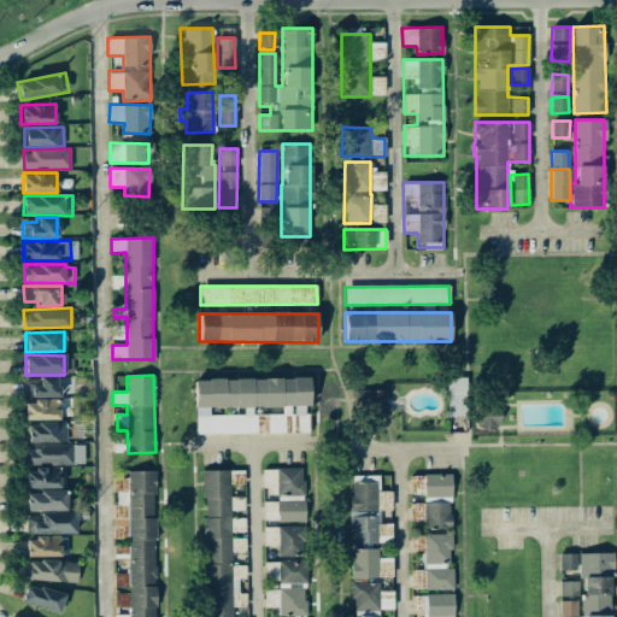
[(448,417),(466,416),(465,377),(447,378),(448,417)]
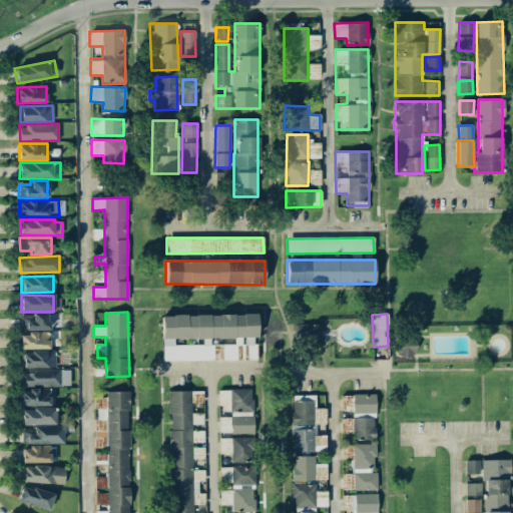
[(20,331),(49,330),(48,315),(20,315),(20,331)]
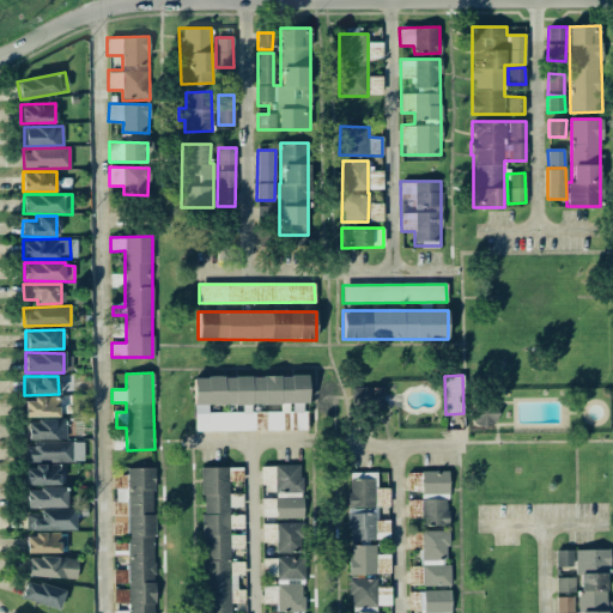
[(194,431),(307,431),(307,376),(194,377),(194,431)]
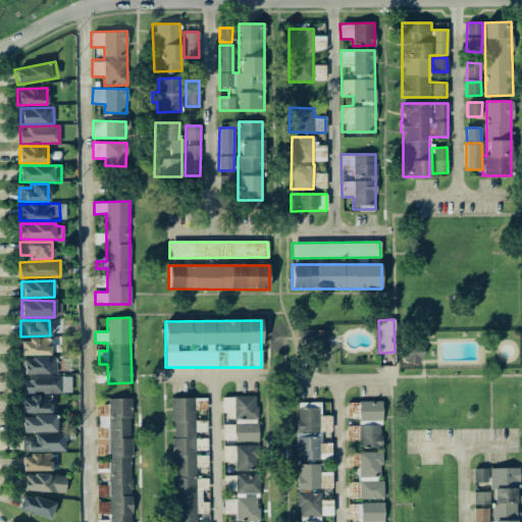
[(20,340),(21,356),(50,355),(50,338),(20,340)]
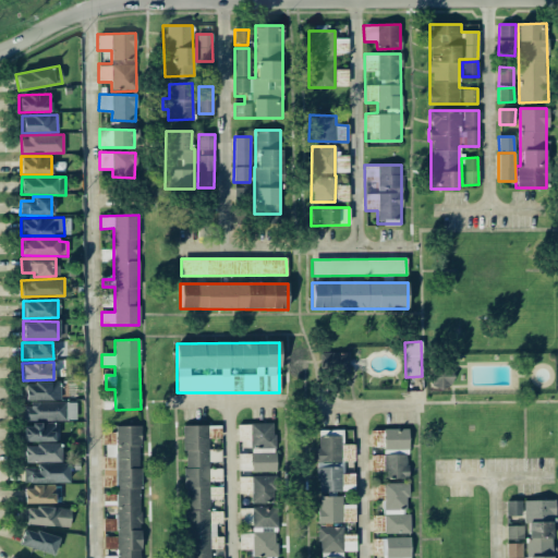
[(452,387),(452,367),(431,367),(432,387),(452,387)]
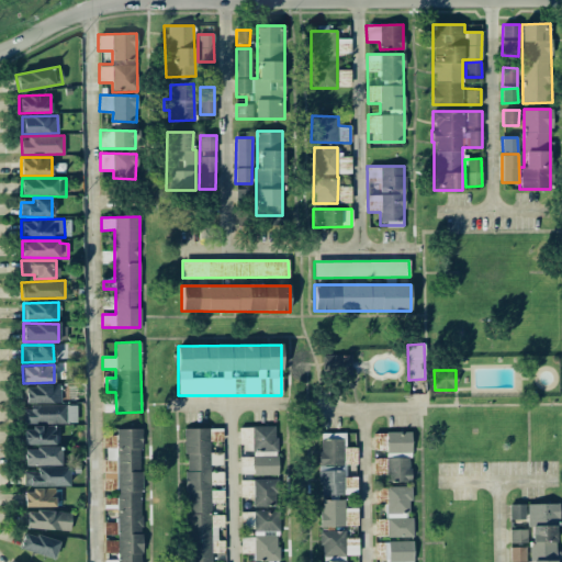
[(59,384),(24,385),(25,404),(60,403),(59,384)]
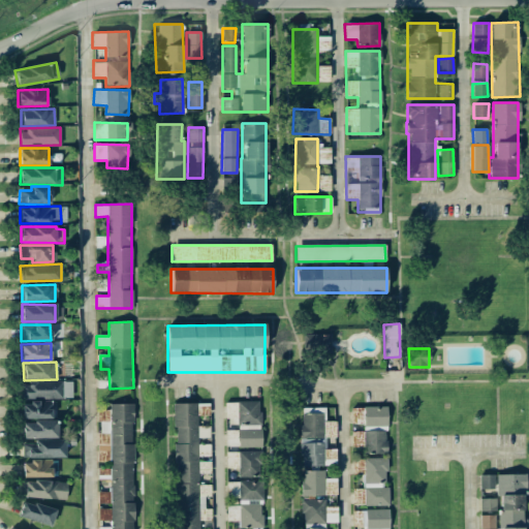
[(52,418),(52,400),(71,400),(71,381),(22,381),(22,402),(22,418),(52,418)]
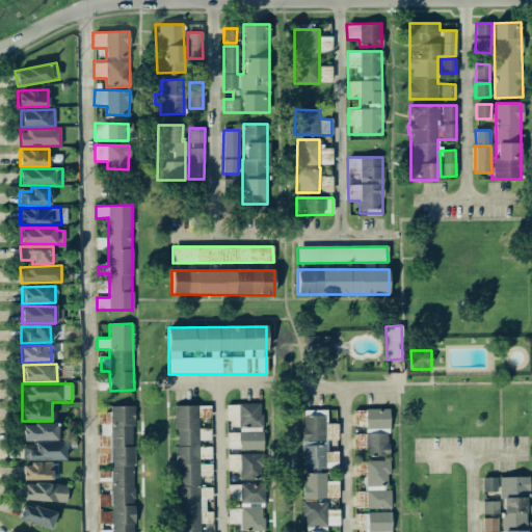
[(227,404),(228,450),(263,449),(262,403),(227,404)]
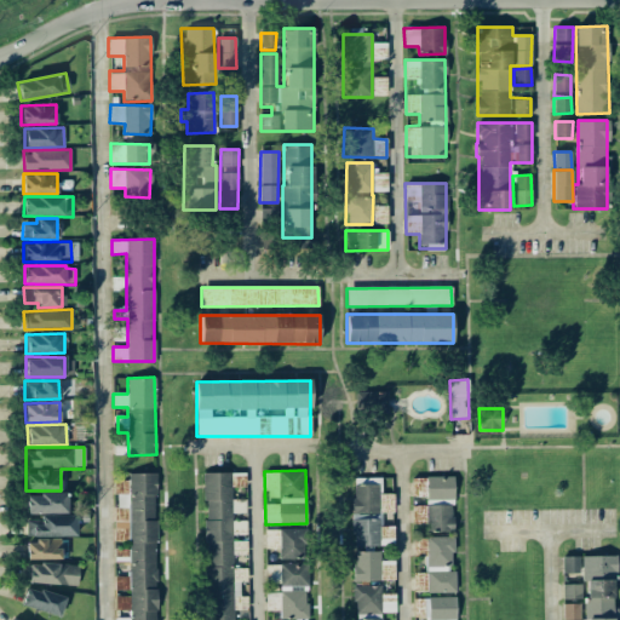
[(205,619),(233,619),(233,609),(248,609),(248,597),(240,597),(240,581),(247,581),(247,568),(233,568),(231,512),(245,512),(245,500),(231,500),(231,472),(204,472),(205,619)]
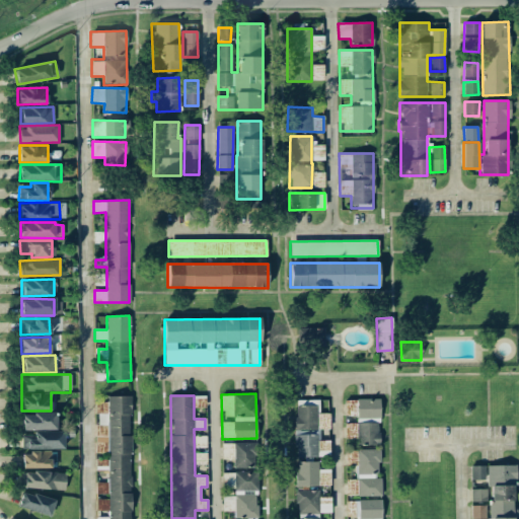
[(130,518),(131,396),(106,396),(106,402),(96,402),(95,455),(96,455),(96,477),(102,477),(102,480),(96,480),(95,494),(108,494),(108,499),(96,499),(95,518),(130,518)]
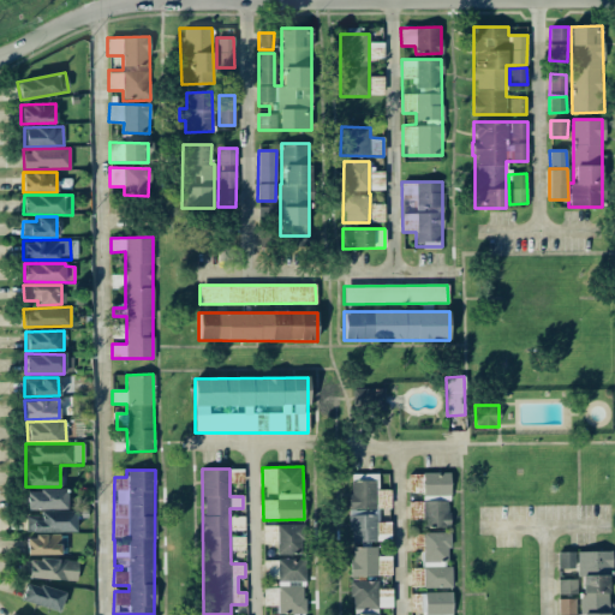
[(377,473),(350,475),(351,542),(377,541),(377,507),(389,507),(389,490),(378,490),(377,473)]
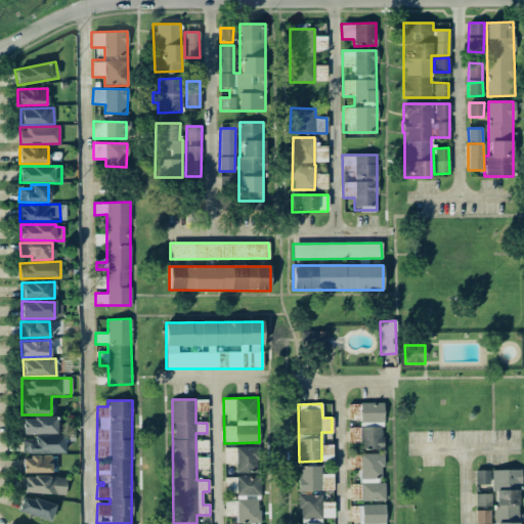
[(383,449),(383,403),(348,403),(348,425),(348,443),(360,443),(360,449),(383,449)]
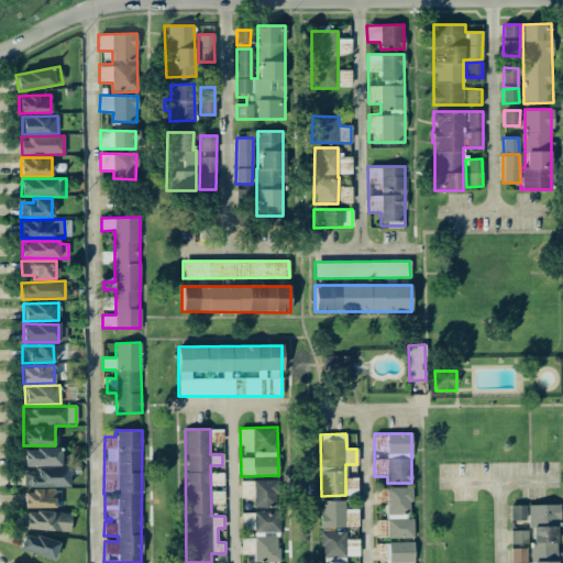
[(24,466),(61,466),(61,448),(24,449),(24,466)]
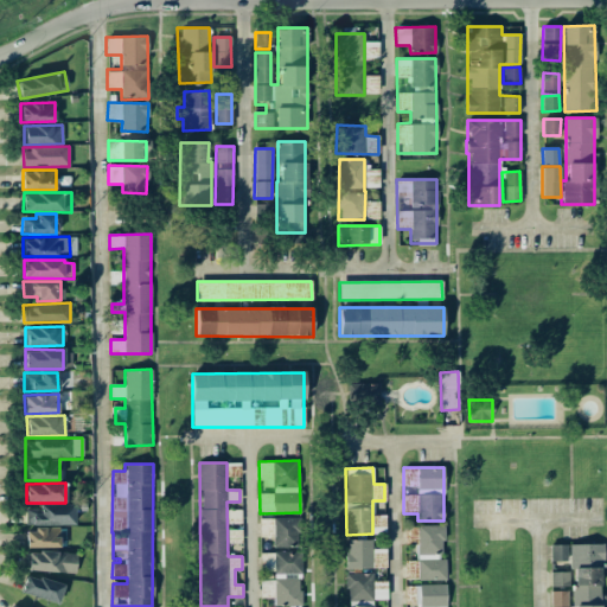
[(74,525),(74,505),(25,506),(25,525),(74,525)]
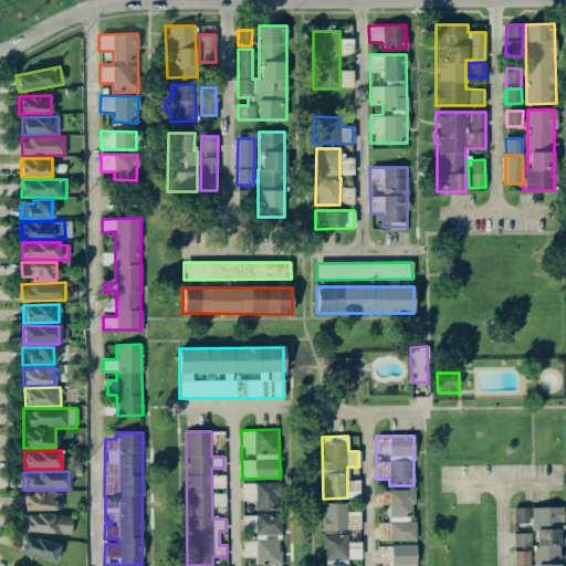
[(255,511),(281,510),(280,482),(241,483),(242,501),(255,501),(255,511)]
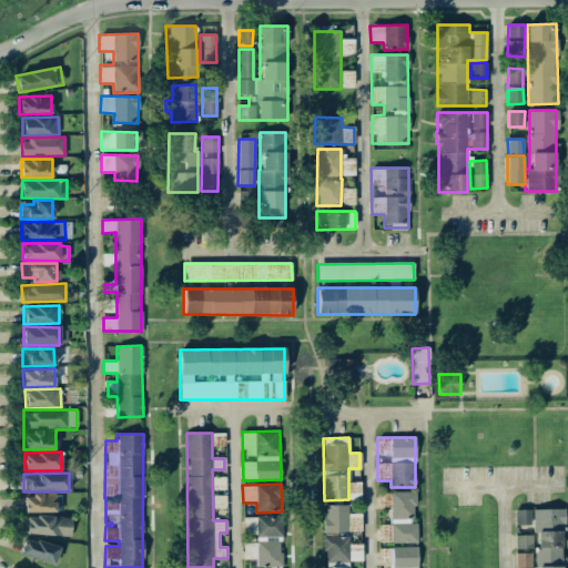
[(417,543),(417,524),(415,524),(414,492),(378,493),(379,543),(417,543)]
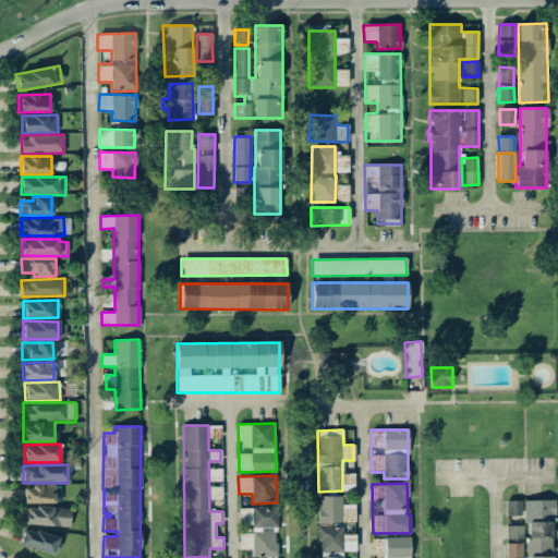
[(24,486),(24,504),(55,504),(55,485),(24,486)]
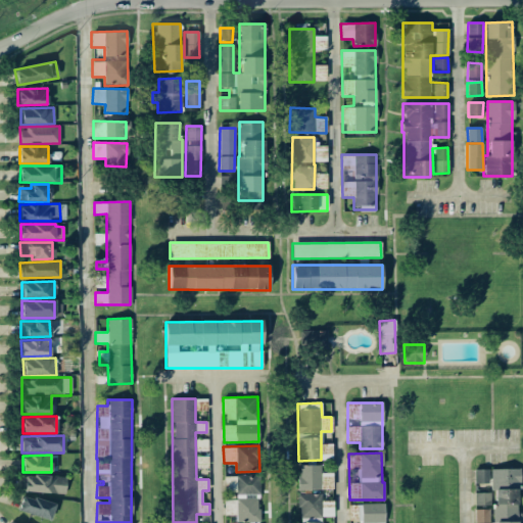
[(196,468),(208,468),(207,455),(196,456),(196,468)]
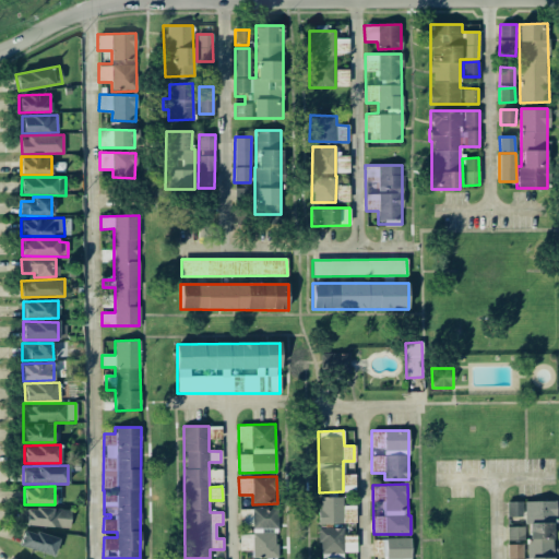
[(343,507),(343,497),(319,498),(319,524),(356,523),(355,506),(343,507)]
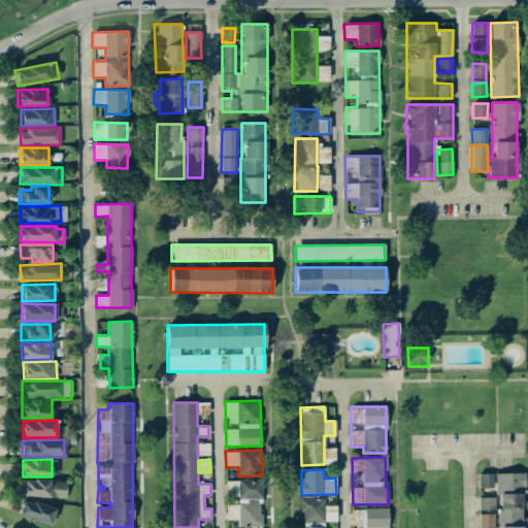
[(523,527),(523,490),(525,489),(525,473),(479,474),(479,489),(498,488),(499,527),(494,527),(493,515),(479,515),(479,527),(523,527)]
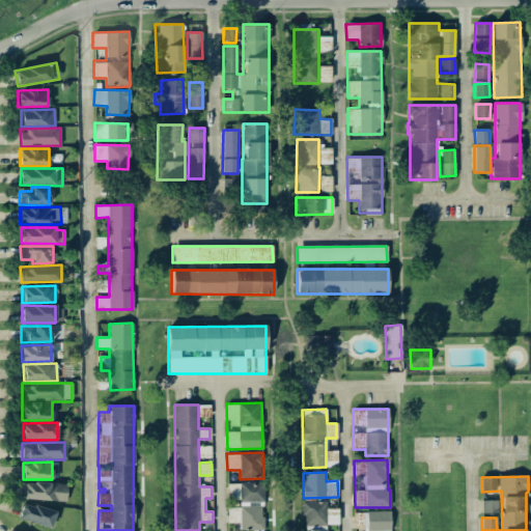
[(66,483),(25,482),(25,500),(66,501),(66,483)]
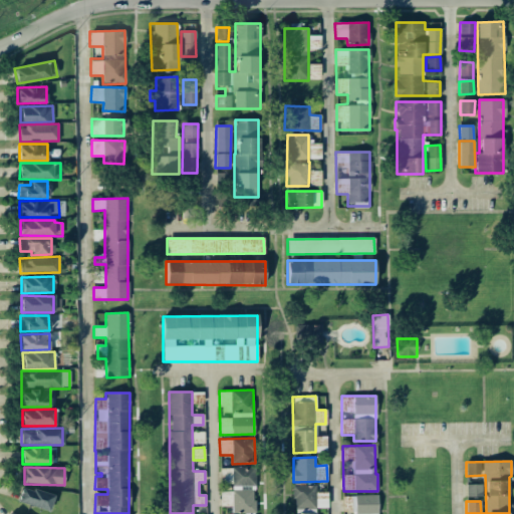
[(220,484),(232,483),(232,491),(220,492),(221,506),(232,505),(232,513),(255,512),(254,467),(220,468),(220,484)]
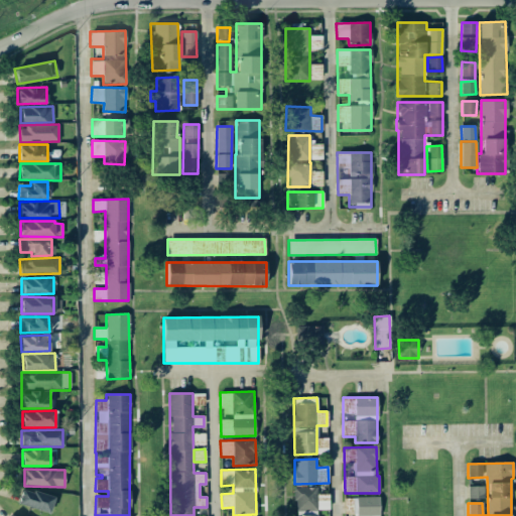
[(468,486),(468,498),(485,499),(485,487),(468,486)]
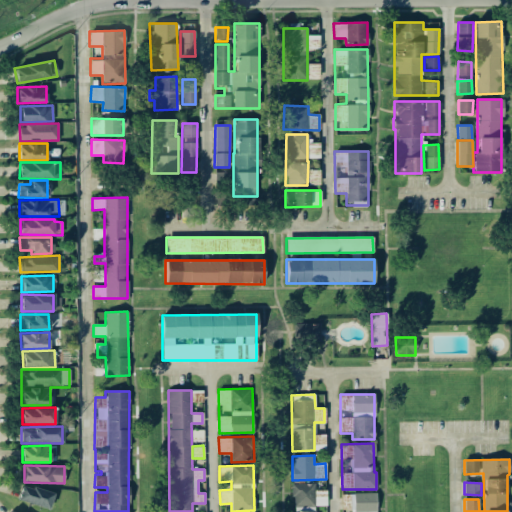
[(18,501),(50,508),(53,492),(21,485),(18,501)]
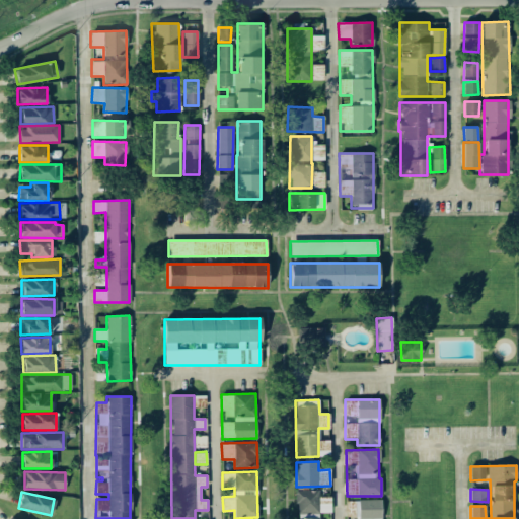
[(380,518),(380,500),(346,501),(346,517),(356,517),(355,518),(380,518)]
